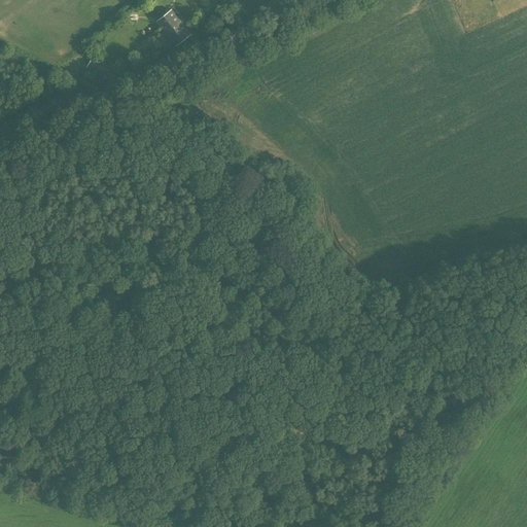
[(190,34),(171,10),(156,22),(175,46),(190,34)]
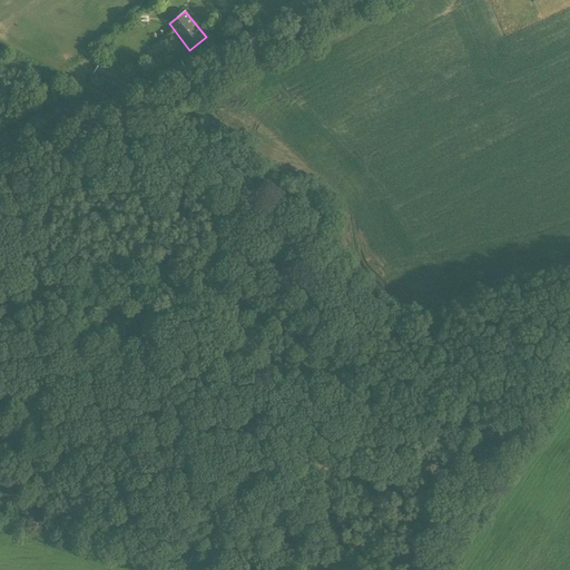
[(158,71),(165,84),(187,71),(182,60),(158,71)]
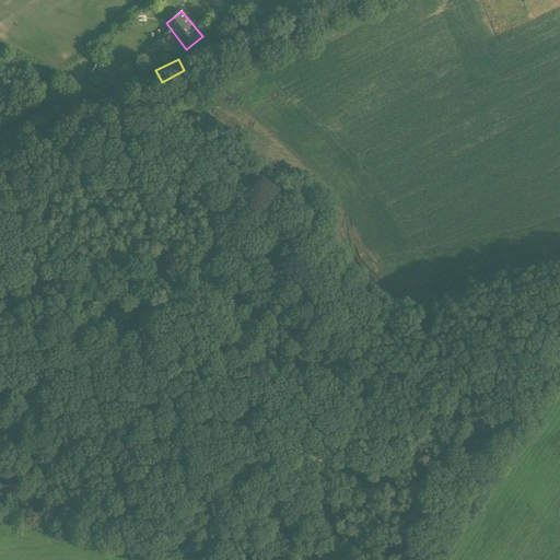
[(186,552),(187,549),(190,540),(176,535),(172,547),(186,552)]
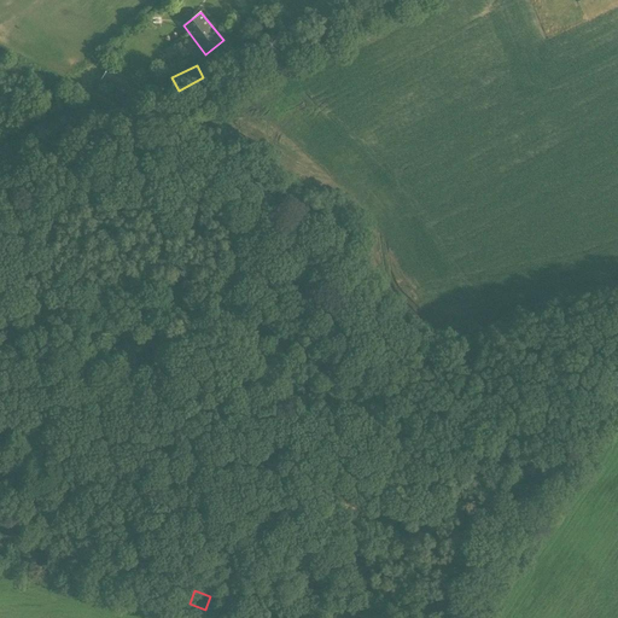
[(210,596),(207,606),(216,610),(220,599),(210,596)]
